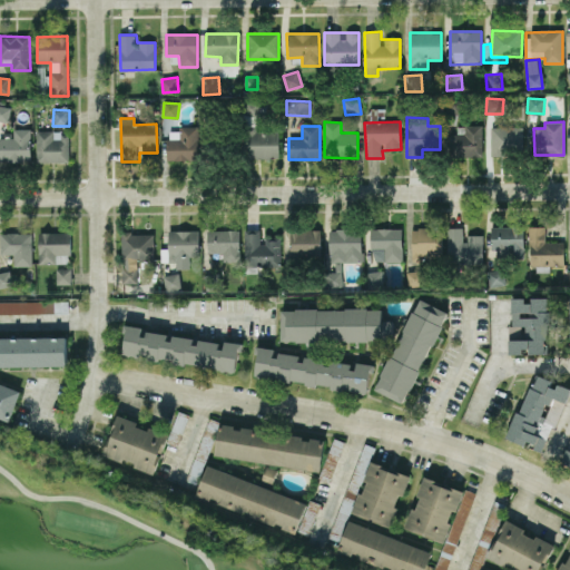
[(482,126),(461,126),(461,157),(483,156),(482,126)]
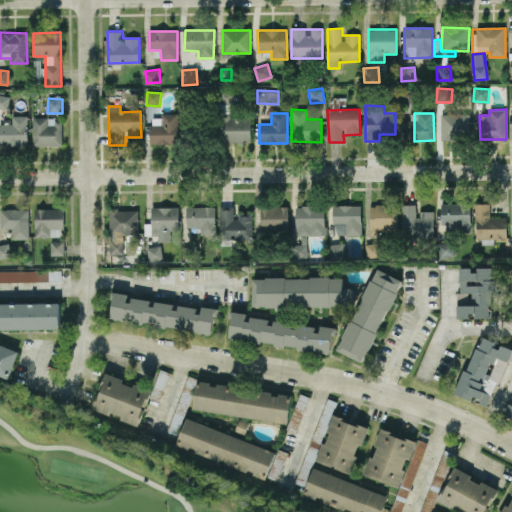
[(178,114),(160,114),(160,118),(150,118),(150,144),(178,144),(178,114)]
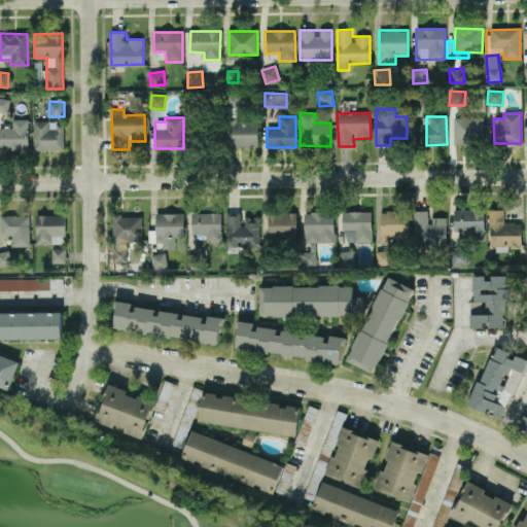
[(453,118),(454,144),(471,144),(471,140),(484,140),(483,117),(453,118)]
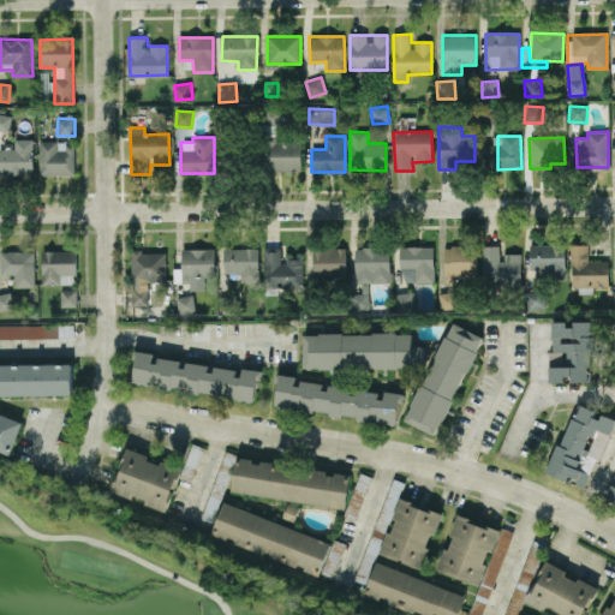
[(75,175),(75,142),(40,143),(40,175),(75,175)]
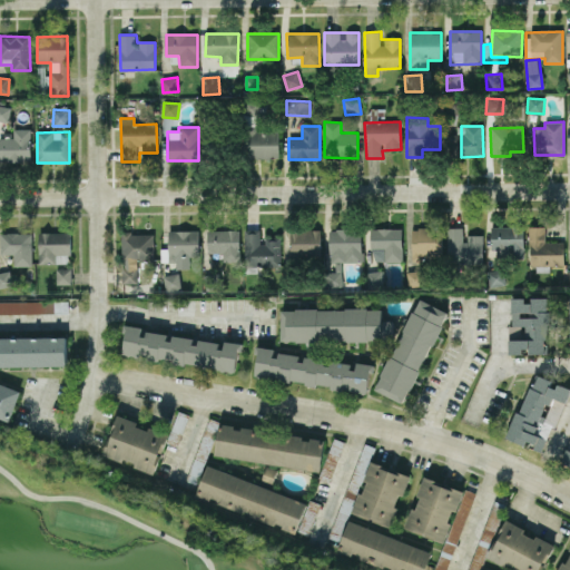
[(279,131),(249,131),(248,158),(278,159),(279,131)]
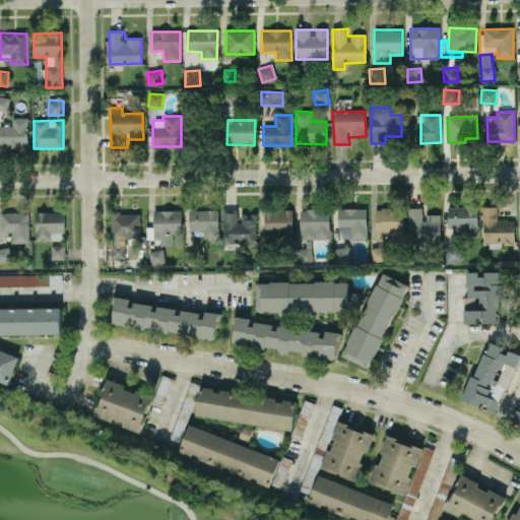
[(0,151),(28,151),(27,121),(0,121),(0,151)]
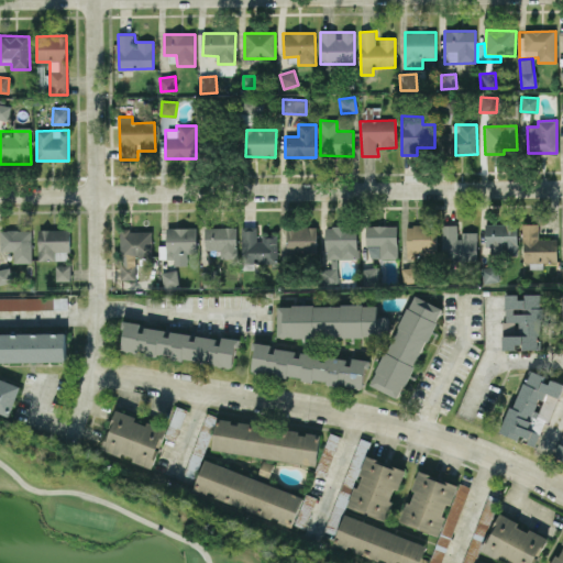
[(486,224),(487,251),(518,251),(517,224),(486,224)]
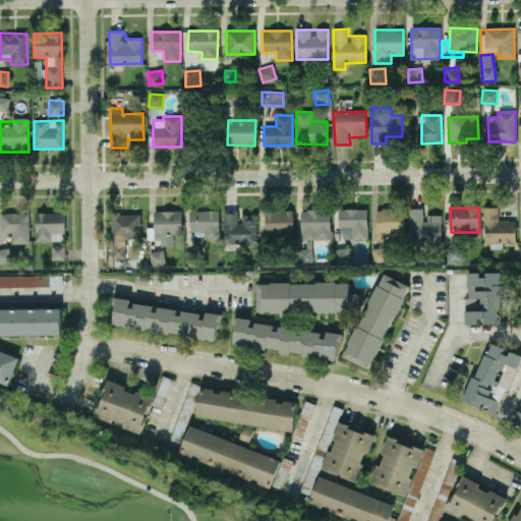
[(499,221),(499,208),(484,208),(483,243),(515,243),(516,221),(499,221)]
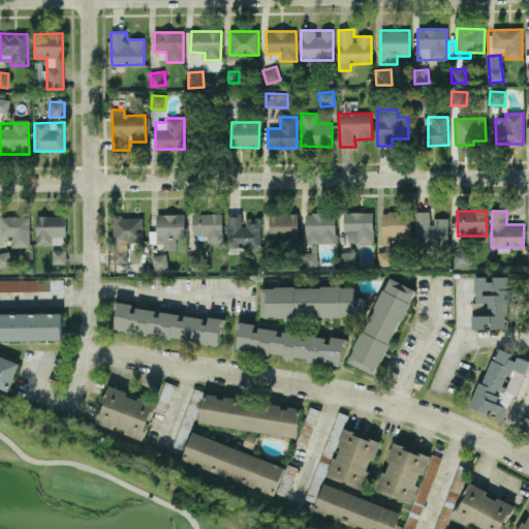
[(382,212),(383,240),(411,239),(410,212),(382,212)]
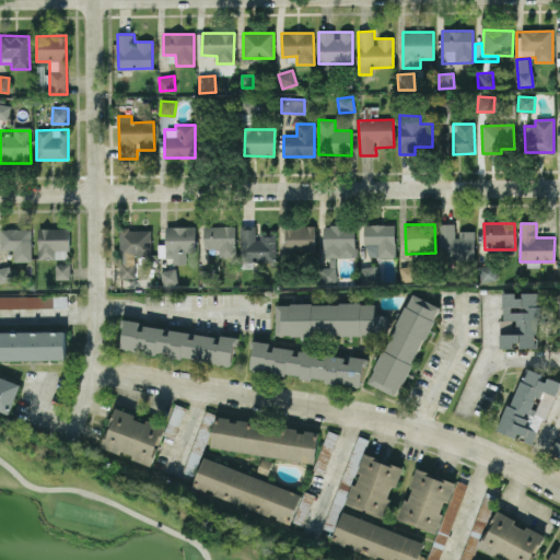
[(440,224),(440,259),(475,259),(475,231),(456,232),(456,224),(440,224)]
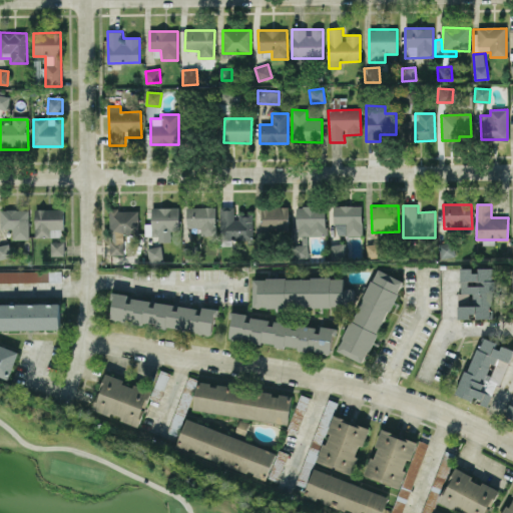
[(216,235),(215,206),(186,207),(187,228),(198,227),(199,235),(216,235)]
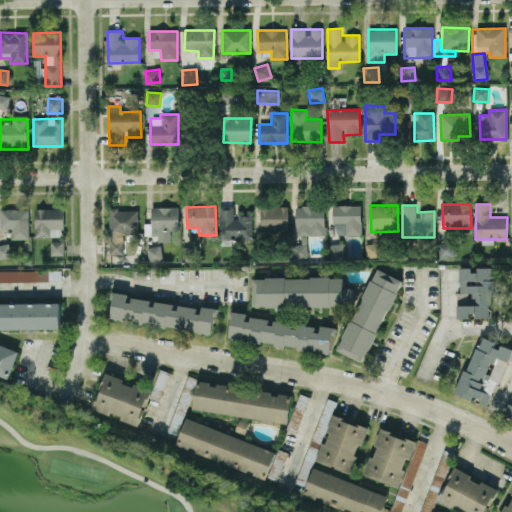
[(220,206),(219,238),(251,239),(252,215),(235,215),(235,206),(220,206)]
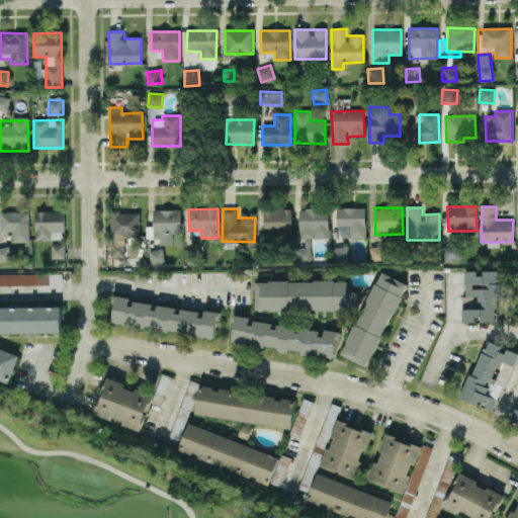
[(299,208),(299,248),(293,248),(293,262),(311,262),(311,239),(329,239),(329,208),(299,208)]
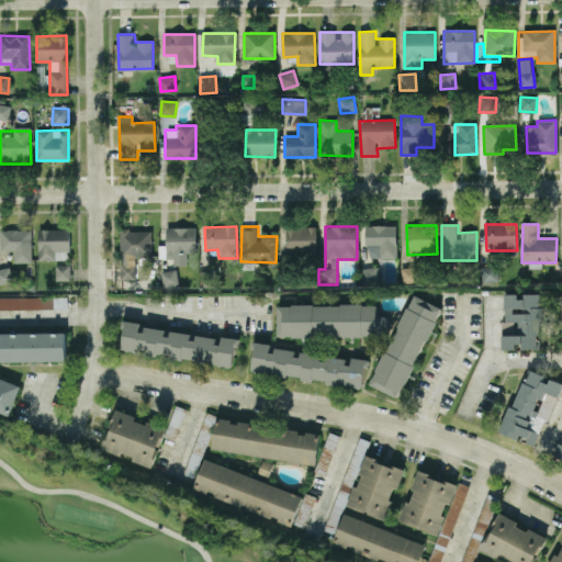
[(396,226),(366,226),(366,247),(379,247),(379,259),(396,259),(396,226)]
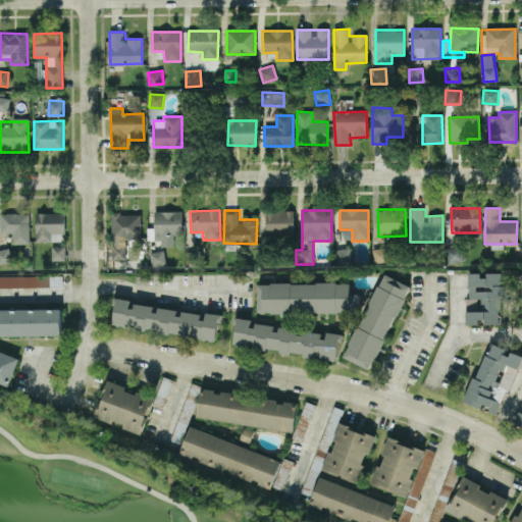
[(154,211),(154,244),(174,245),(174,236),(183,236),(183,211),(154,211)]
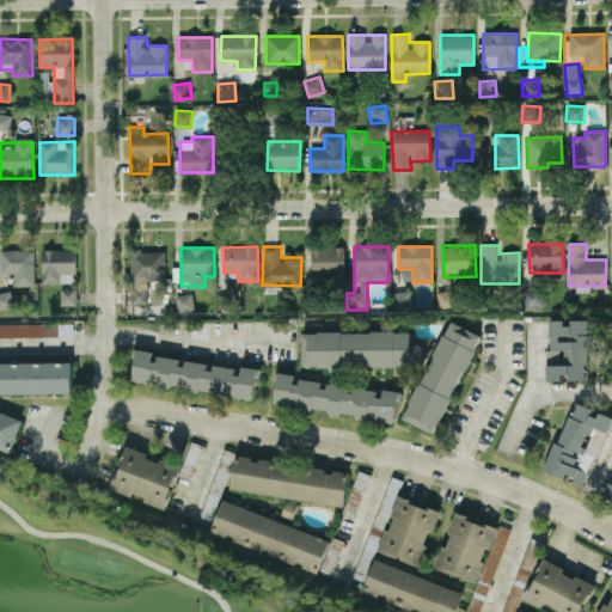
[(312,248),(312,275),(344,275),(344,248),(312,248)]
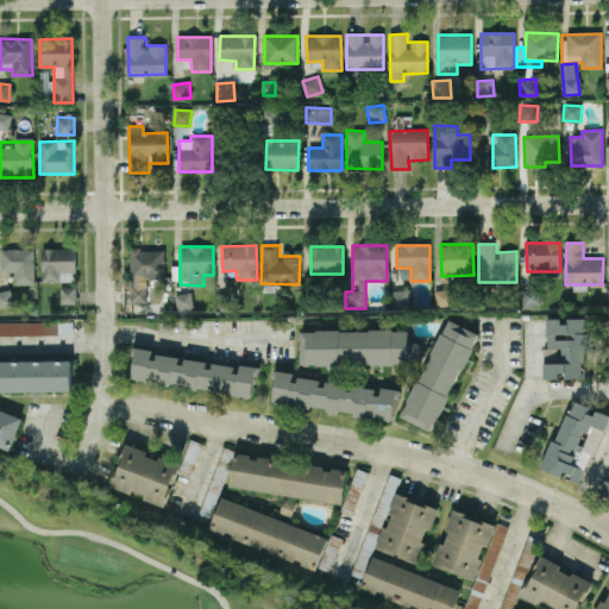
[(41,249),(42,282),(60,281),(60,274),(76,272),(76,248),(41,249)]
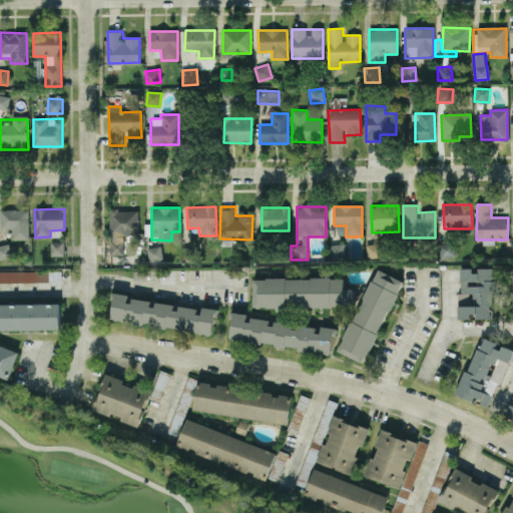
[(29,209),(0,210),(1,228),(13,228),(13,239),(29,239),(29,209)]
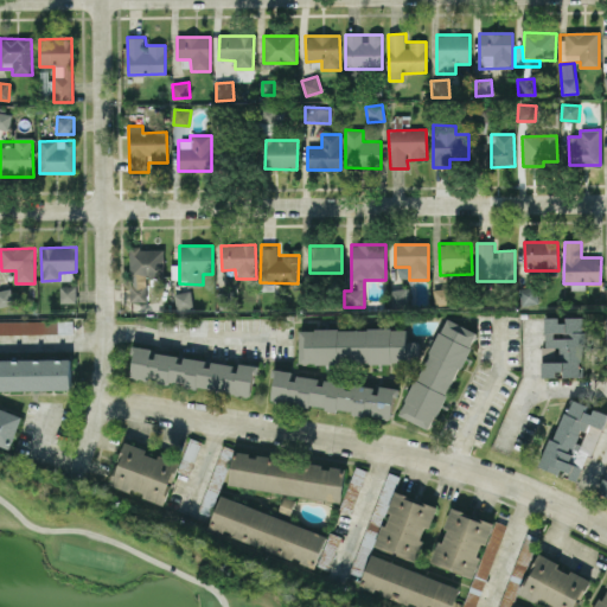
[(164,249),(129,249),(129,301),(147,301),(147,278),(164,278),(164,249)]
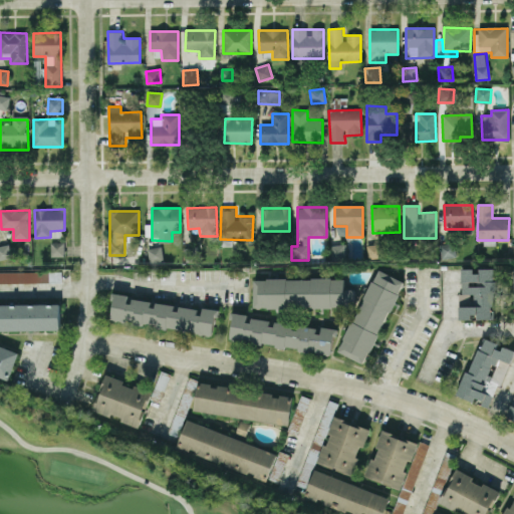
[(51,257),(65,256),(64,242),(51,243),(51,257)]
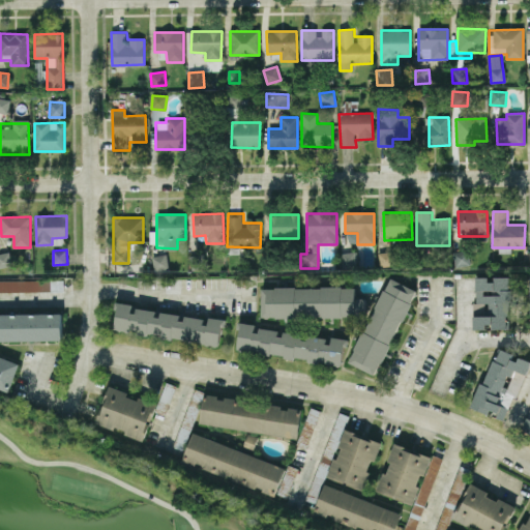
[(0,267),(11,266),(9,252),(0,254),(0,267)]
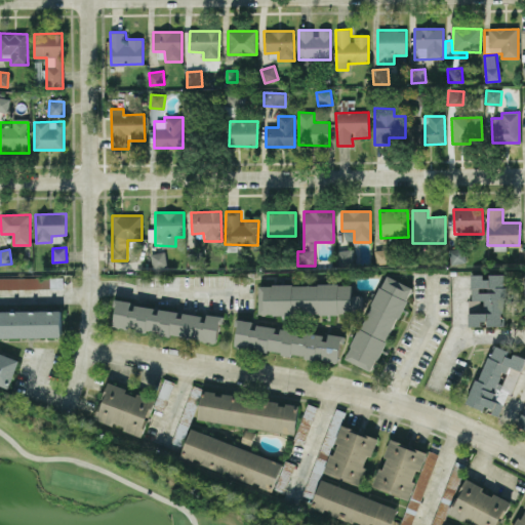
[(375,251),(376,265),(391,263),(389,249),(375,251)]
